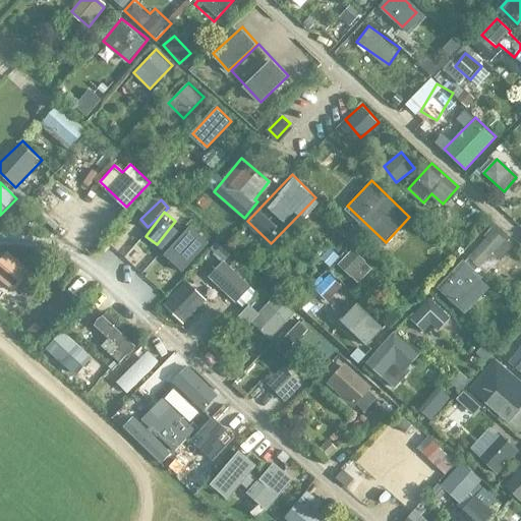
[(185,272),(210,238),(189,223),(164,256),(185,272)]
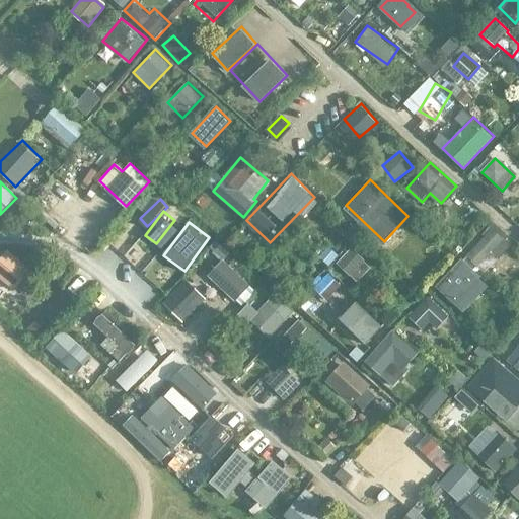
[(504,240),(492,229),(465,257),(477,269),(504,240)]
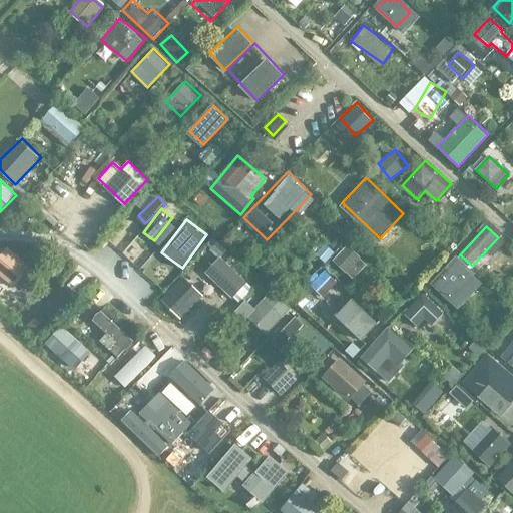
[(348,244),(340,253),(354,266),(362,257),(348,244)]
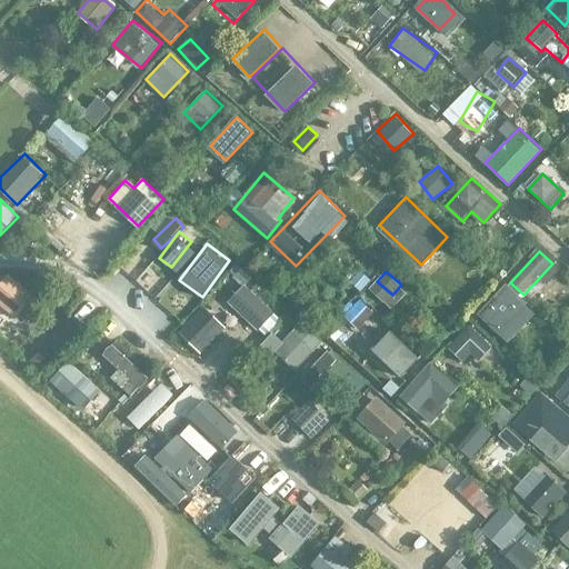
[(0,306),(13,320),(36,297),(10,272),(0,282),(0,306)]
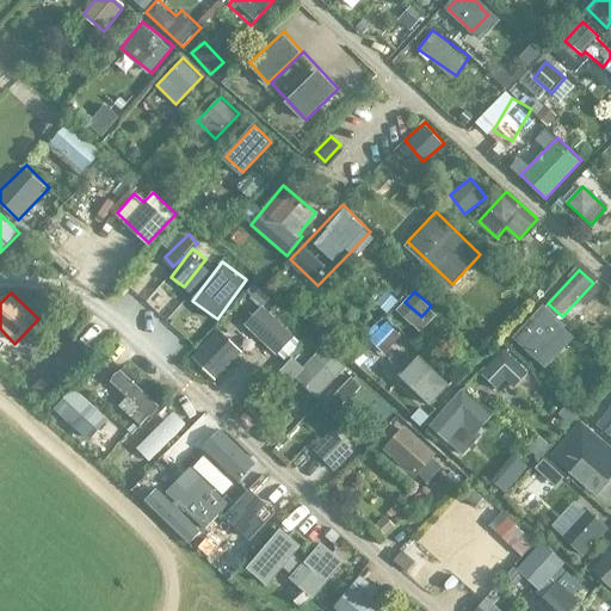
[(277,352),(295,333),(263,302),(245,321),(277,352)]
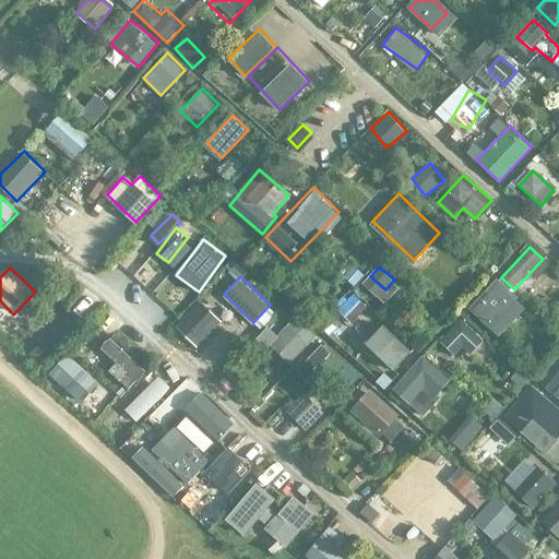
[(506,304),(491,289),(475,306),(490,320),(506,304)]
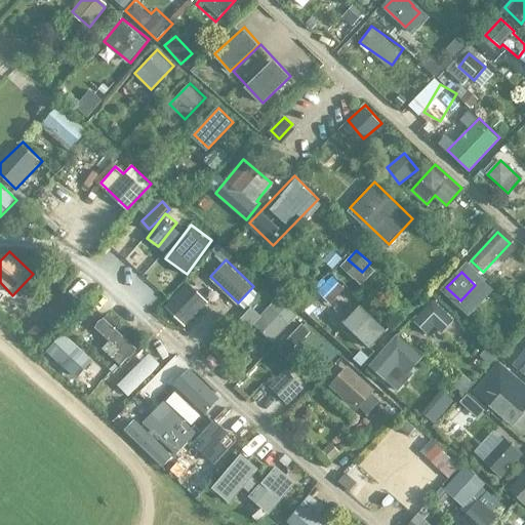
[(321,290),(332,301),(346,288),(333,277),(321,290)]
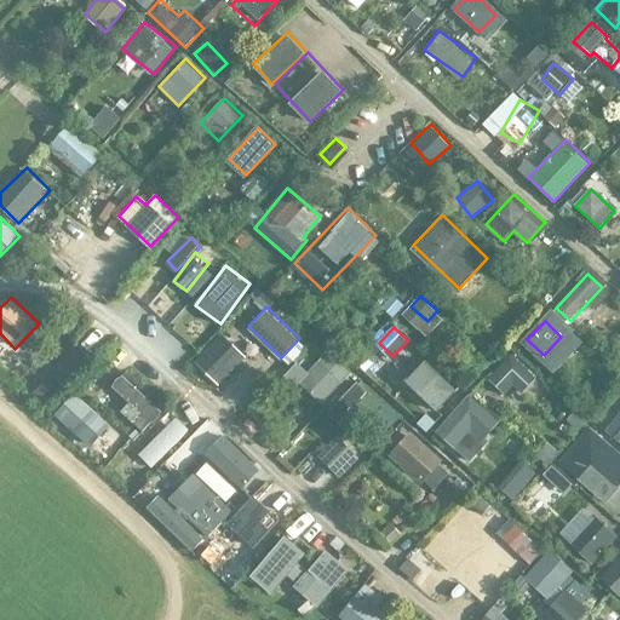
[(218,383),(248,355),(224,329),(195,357),(218,383)]
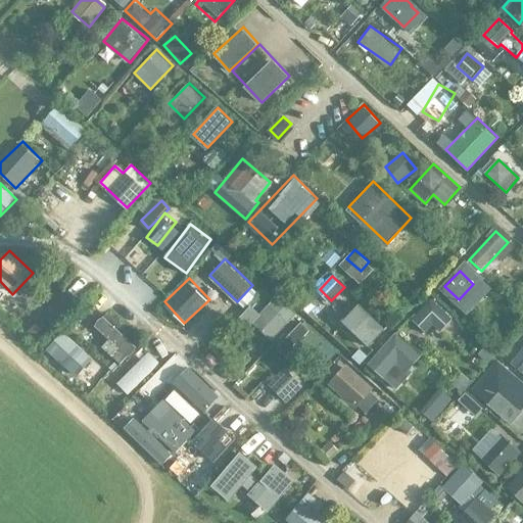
[(442,330),(456,315),(433,295),(413,319),(426,331),(434,322),(442,330)]
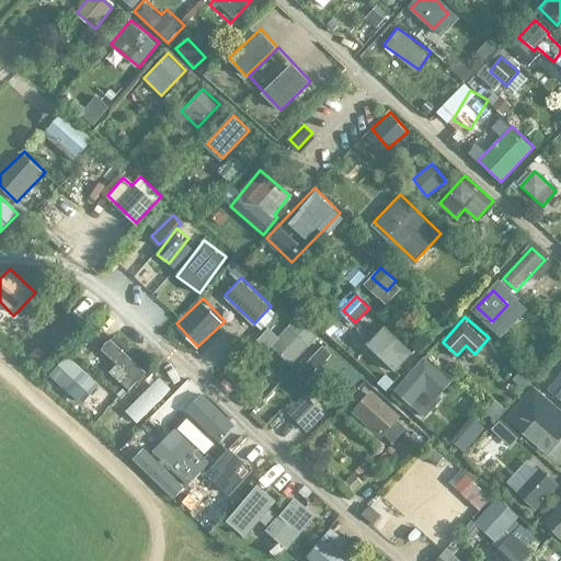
[(367,343),(395,371),(414,353),(388,324),(367,343)]
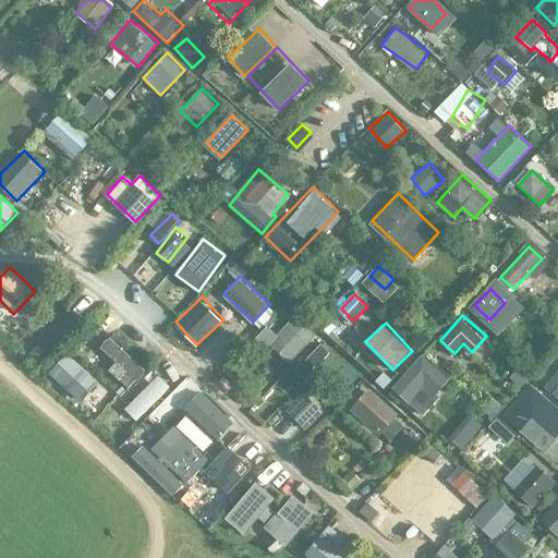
[(348,325),(340,332),(359,348),(366,340),(348,325)]
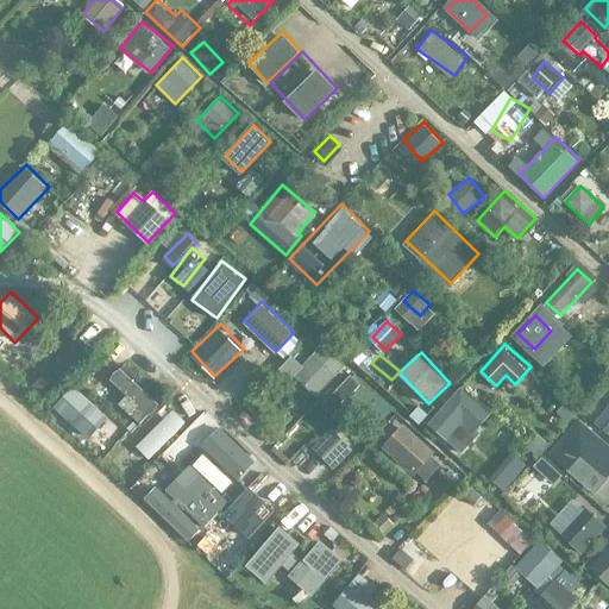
[(129,394),(120,403),(143,422),(164,397),(124,363),(111,378),(129,394)]
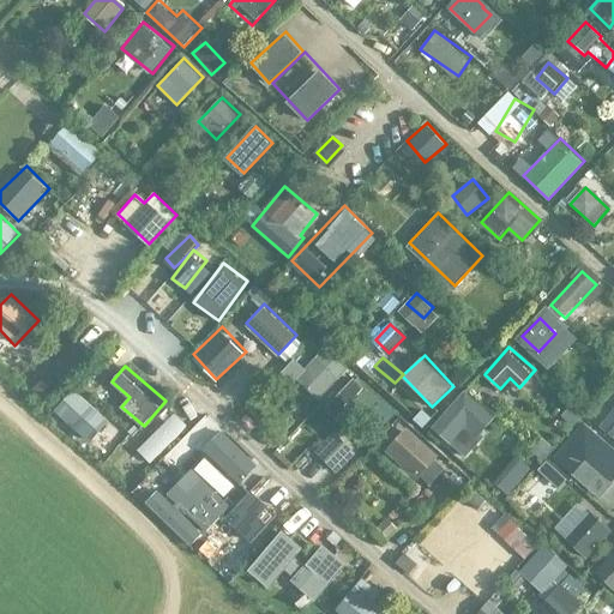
[(55,413),(89,440),(109,416),(74,389),(55,413)]
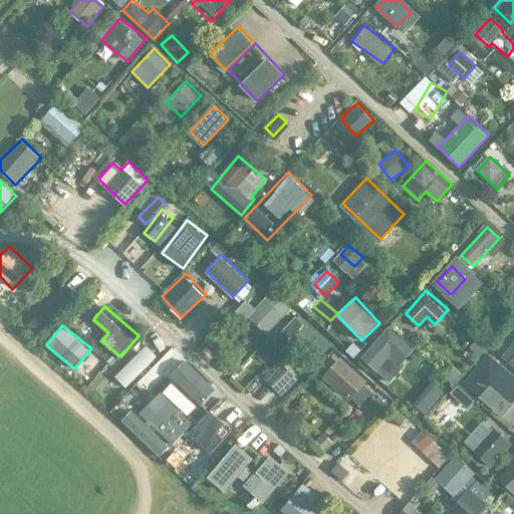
[(389,381),(418,350),(391,326),(361,356),(389,381)]
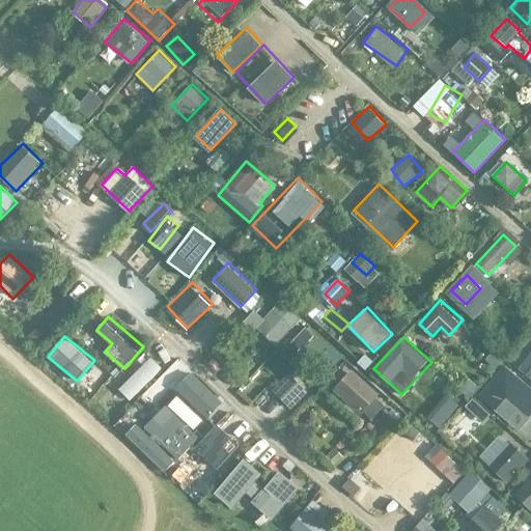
[(151,355),(119,388),(131,398),(163,366),(151,355)]
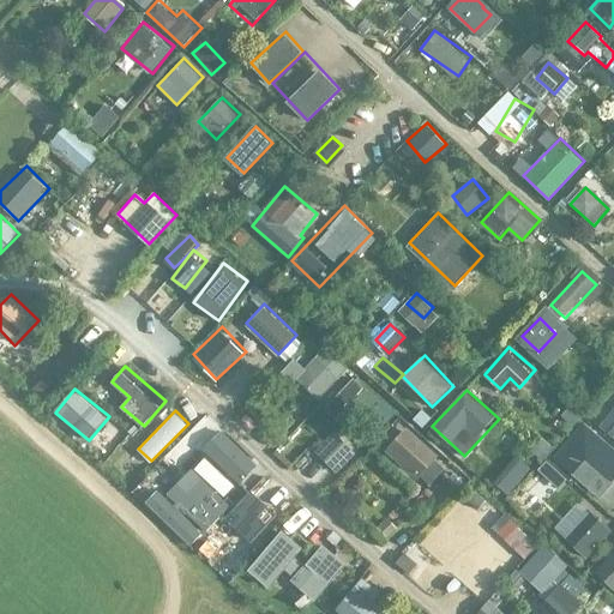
[(208,441),(220,429),(208,417),(196,429),(208,441)]
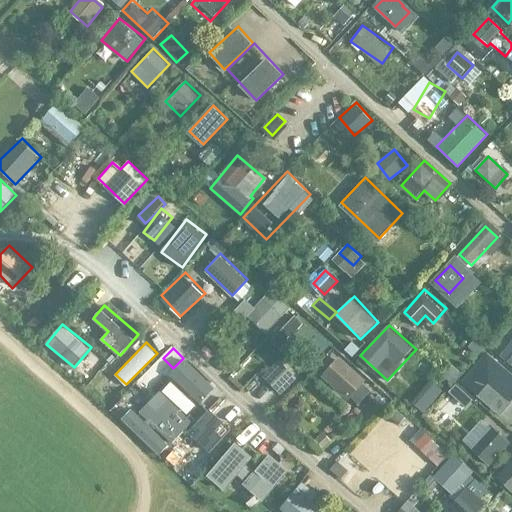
[(511,372),(488,350),(461,379),(498,414),(511,400),(511,372)]
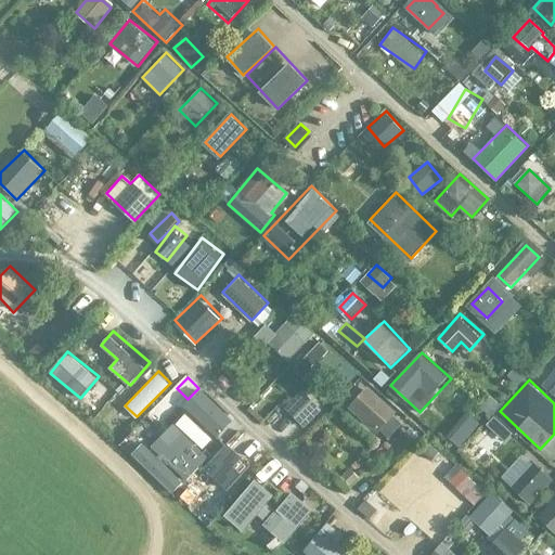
[(382,435),(401,414),(370,384),(350,404),(382,435)]
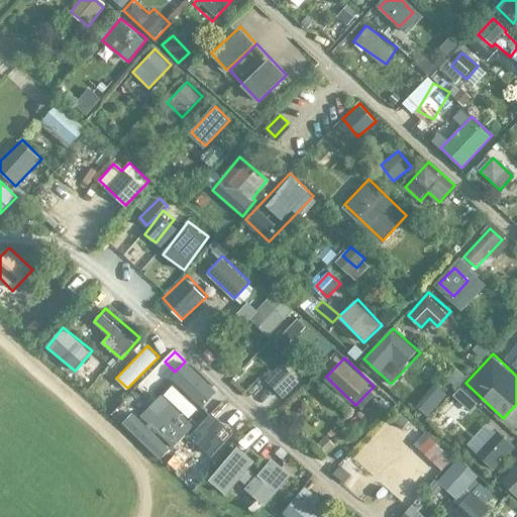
[(266,379),(284,397),(301,381),(283,362),(266,379)]
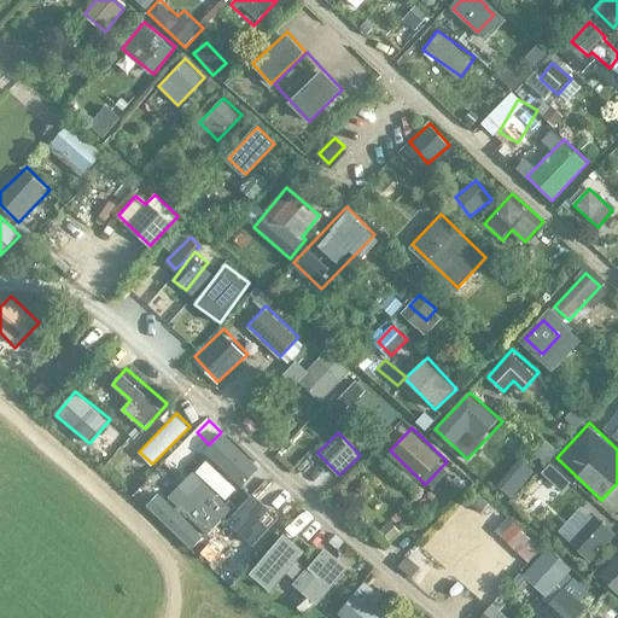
[(147,505),(194,551),(235,508),(232,505),(263,472),(222,433),(203,453),(207,456),(168,496),(162,490),(147,505)]
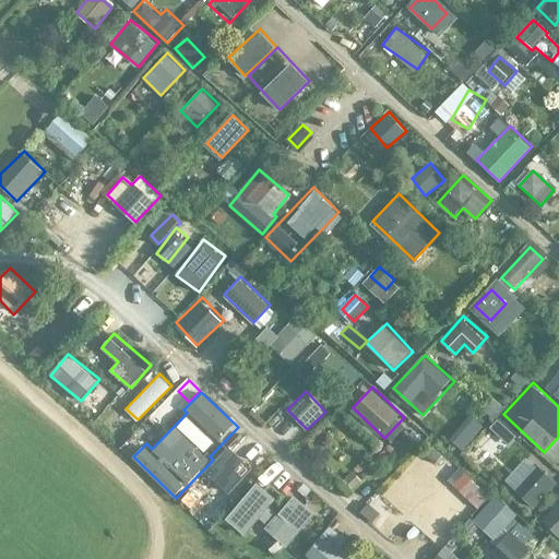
[(465,449),(485,425),(470,413),(450,437),(465,449)]
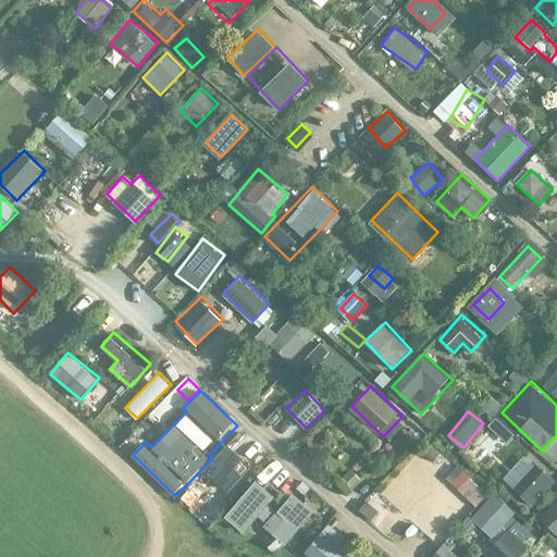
[(487,426),(507,443),(517,432),(497,415),(487,426)]
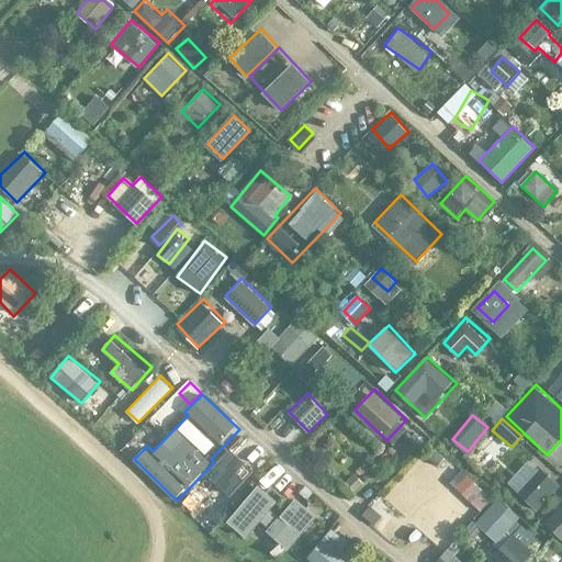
[(538,509),(561,483),(530,458),(507,484),(538,509)]
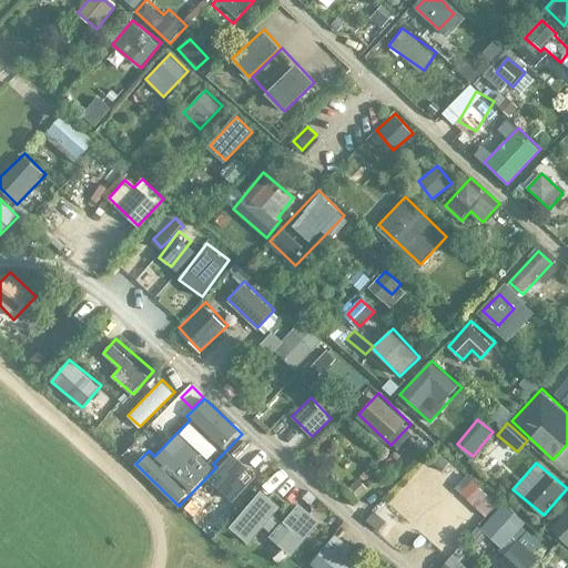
[(456,487),(486,515),(497,501),(468,474),(456,487)]
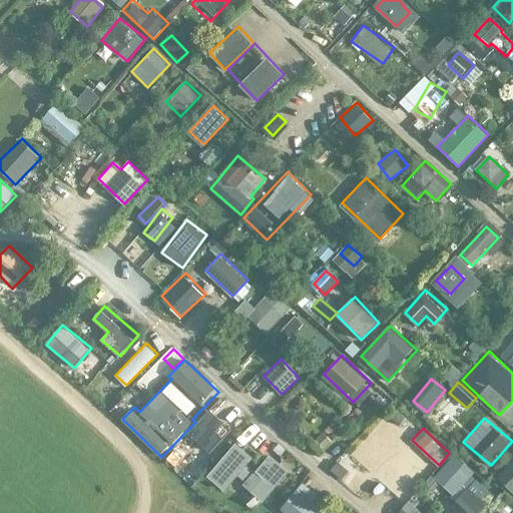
[(207,476),(226,491),(237,477),(240,480),(258,458),(236,441),(207,476)]
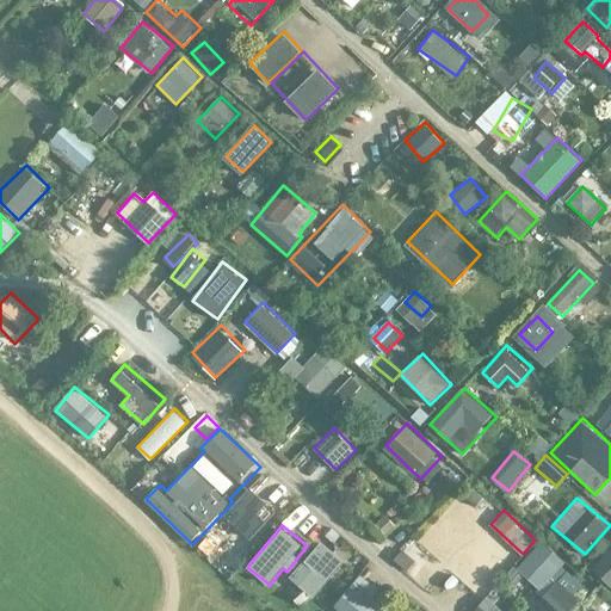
[(322,539),(290,576),(314,597),(346,561),(322,539)]
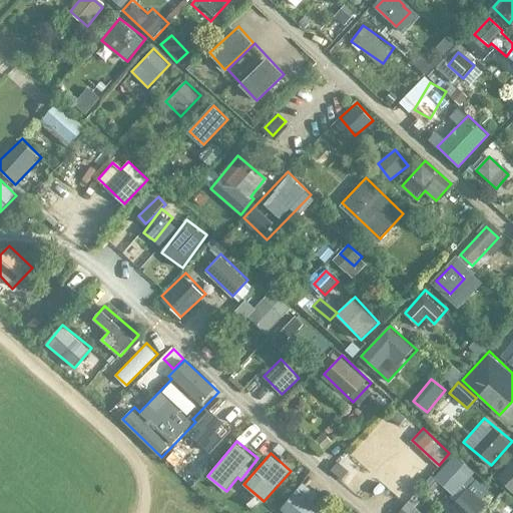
[(512,460),(498,477),(512,491),(512,460)]
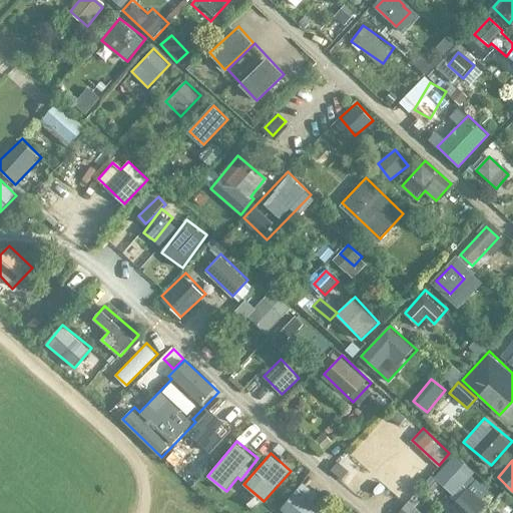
[(446,512),(479,512),(496,495),(477,478),(445,512),(446,512)]
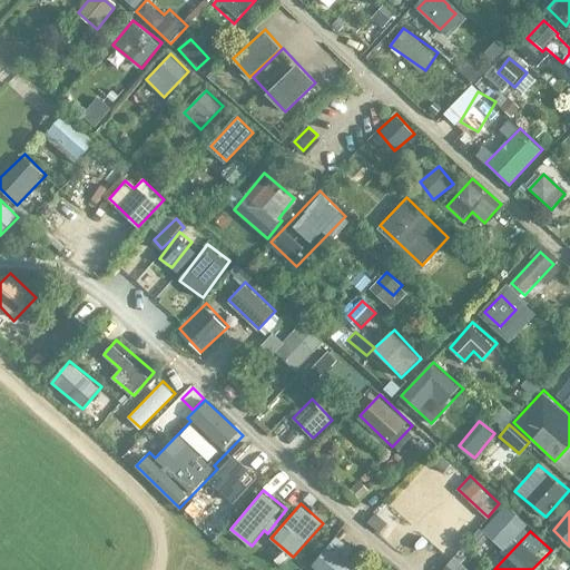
[(312,566),(317,569),(359,569),(362,567),(332,541),(312,566)]
